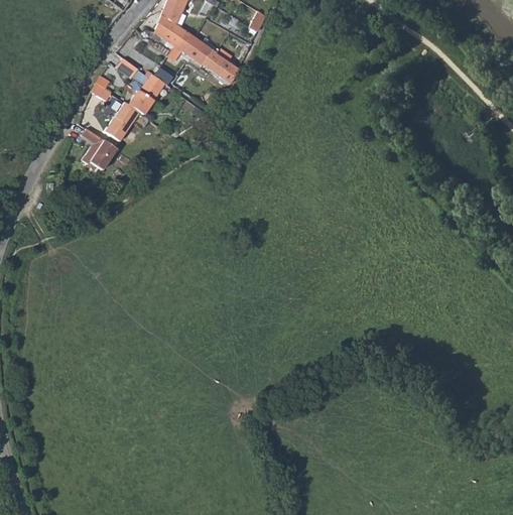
[(181,11),(184,0),(169,0),(155,33),(173,46),(184,31),(175,25),(181,11)]
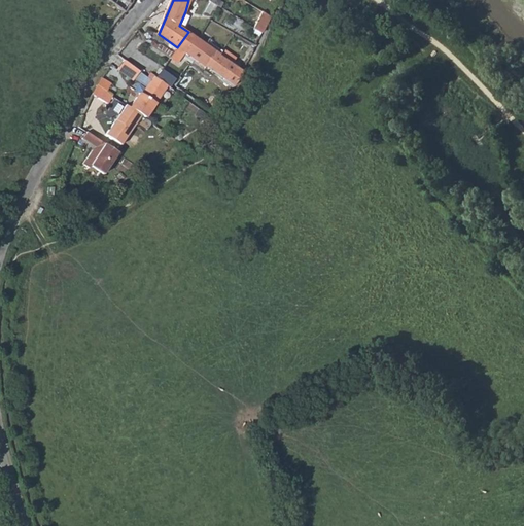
[(264,11),(255,27),(264,32),(272,16),(264,11)]
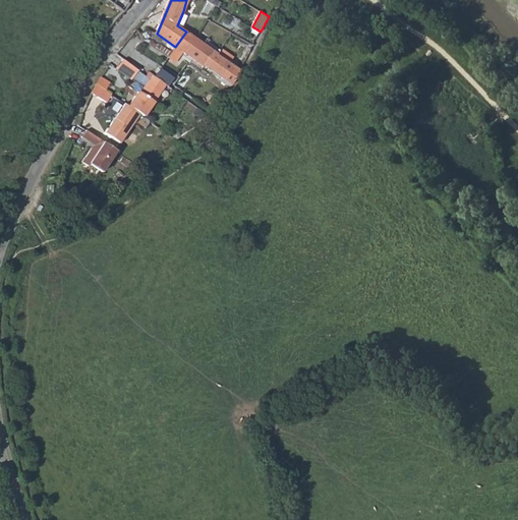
[(192,64),(199,68),(212,51),(219,55),(222,50),(210,42),(207,46),(197,40),(186,32),(175,47),(182,51),(189,56),(187,59),(192,63),(192,64)]
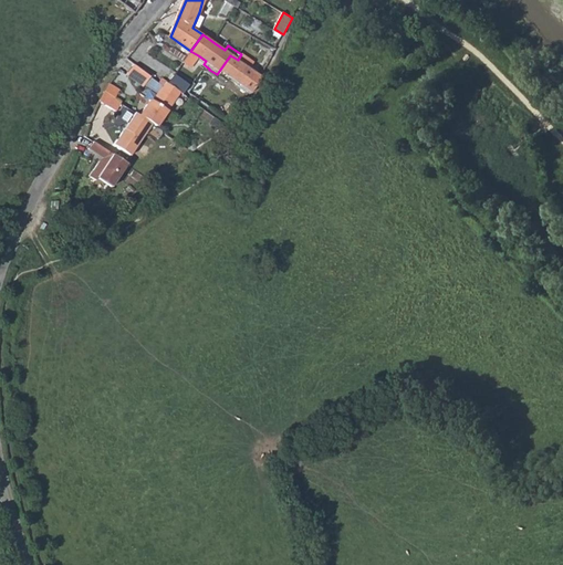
[(148,62),(134,51),(127,58),(128,59),(135,64),(143,70),(148,62)]
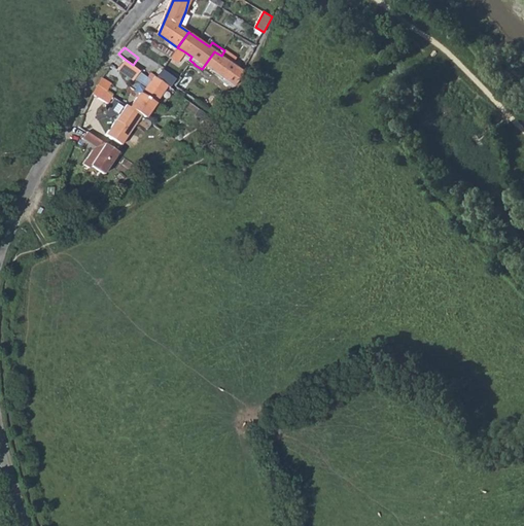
[(177,47),(170,57),(177,62),(184,51),(177,47)]
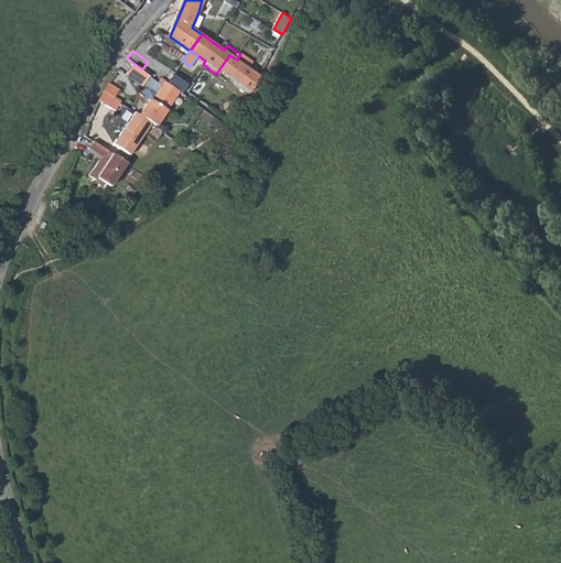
[(245,57),(240,54),(237,60),(229,55),(216,74),(226,82),(229,78),(250,93),(261,77),(246,65),(247,62),(243,60),(245,57)]
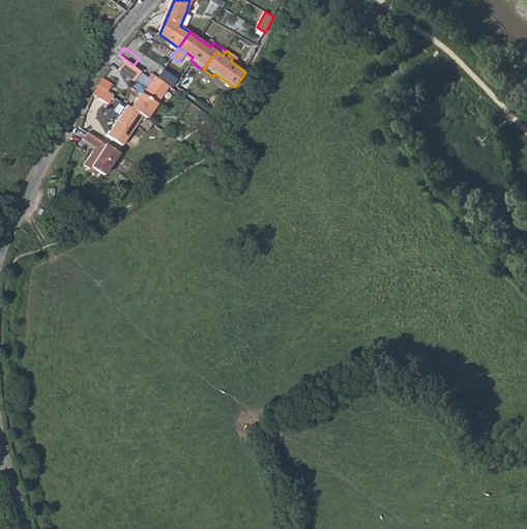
[(139,98),(132,109),(143,116),(146,118),(169,85),(156,77),(153,81),(149,77),(134,65),(126,60),(120,68),(135,80),(136,79),(148,89),(143,95),(141,99),(139,98)]
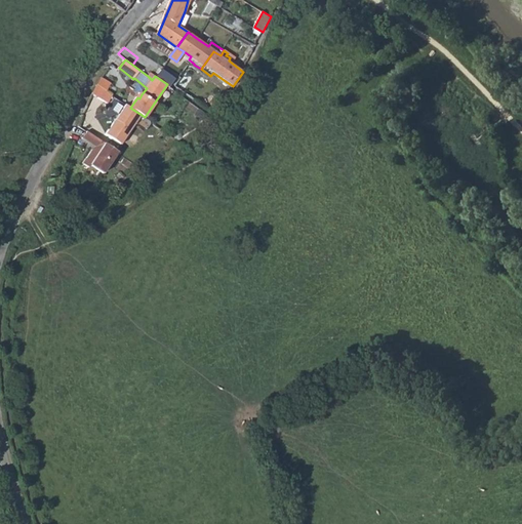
[(152,71),(148,76),(152,80),(155,76),(156,74),(152,71)]
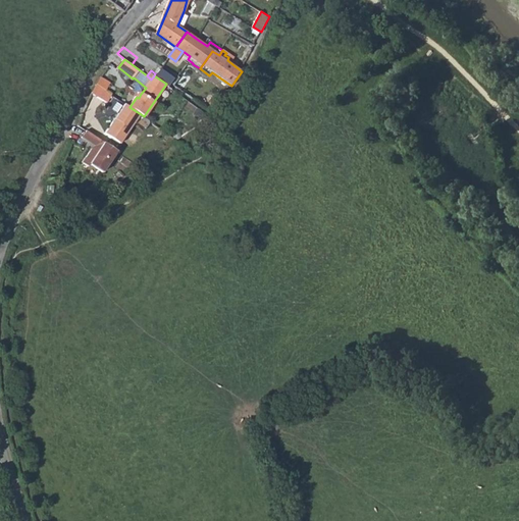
[(180,80),(176,76),(175,75),(168,86),(174,89),(180,80)]
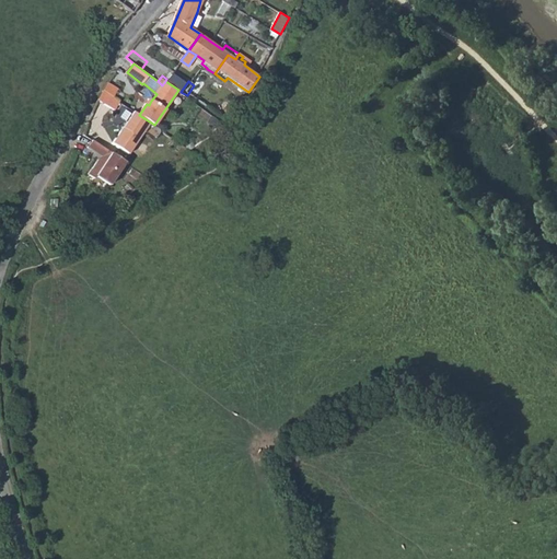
[(108,83),(104,91),(111,95),(116,89),(108,83)]
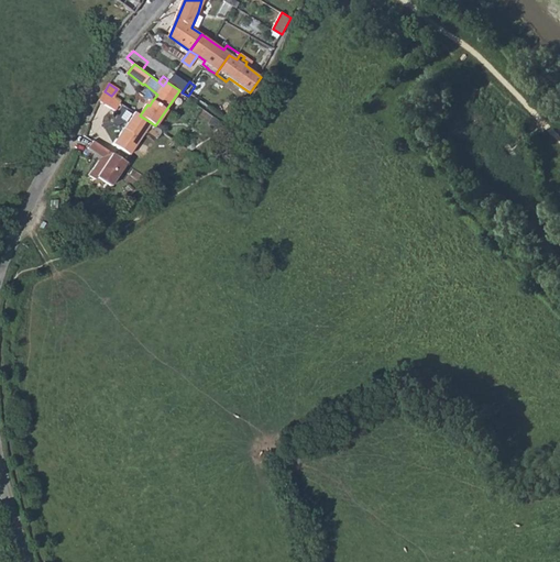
[(111,96),(105,91),(100,101),(100,102),(116,109),(121,102),(111,96)]
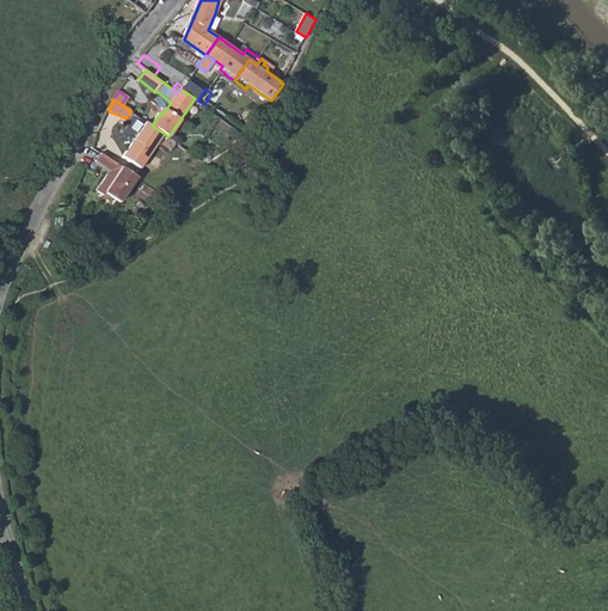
[(152,126),(147,122),(124,157),(142,169),(165,134),(152,126)]
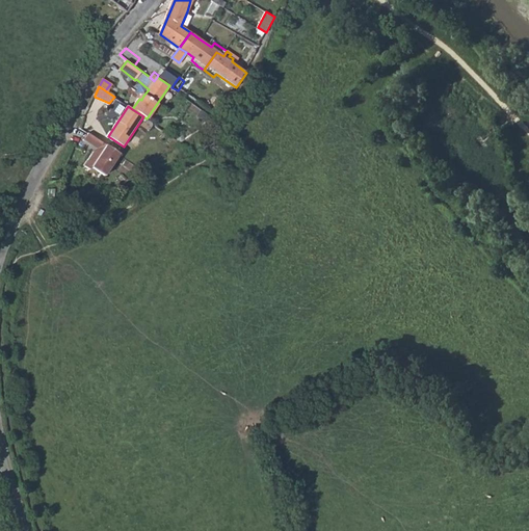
[(107,174),(121,154),(83,130),(78,137),(96,150),(102,154),(100,156),(94,153),(86,164),(93,167),(94,165),(107,174)]
